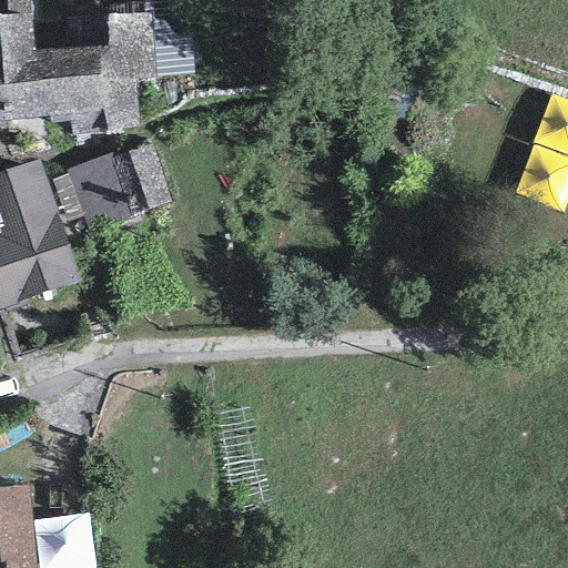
[(155,79),(151,16),(107,14),(107,47),(34,51),(28,0),(0,0),(0,120),(49,117),(49,123),(70,121),(71,135),(122,135),(122,130),(138,128),(135,80),(155,79)]
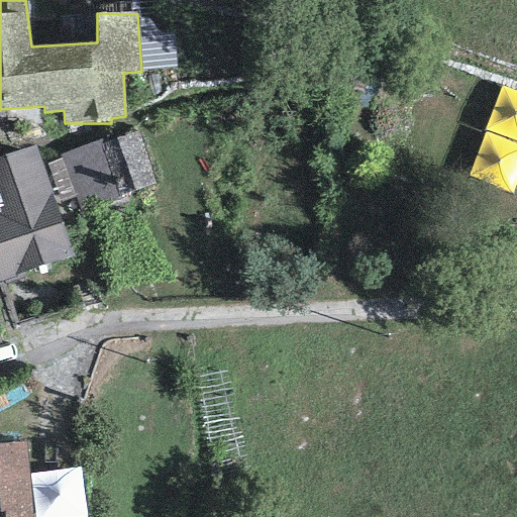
[(82,212),(154,184),(137,132),(103,144),(101,139),(60,156),(62,160),(76,196),(82,212)]
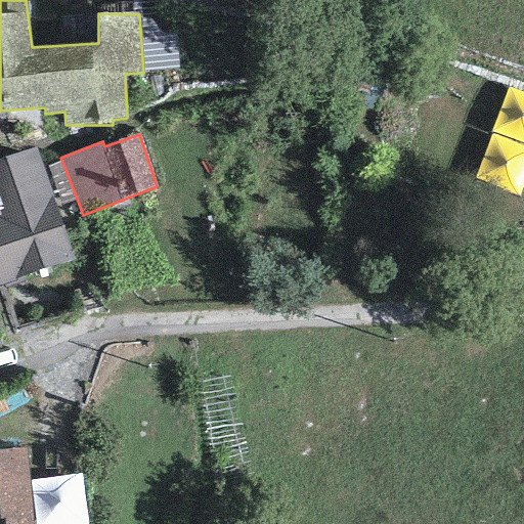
[(0,286),(75,260),(36,147),(0,159),(0,286)]
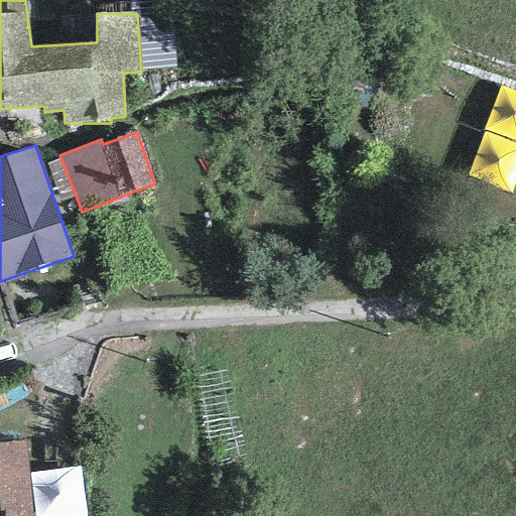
[(61,202),(76,196),(61,159),(47,165),(61,202)]
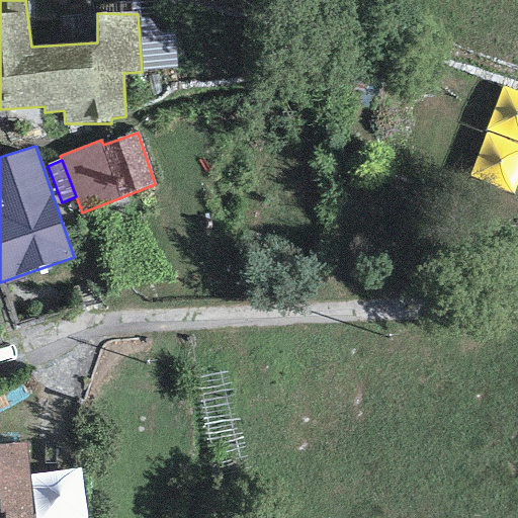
[(31,517),(25,442),(0,444),(0,517),(31,517)]
